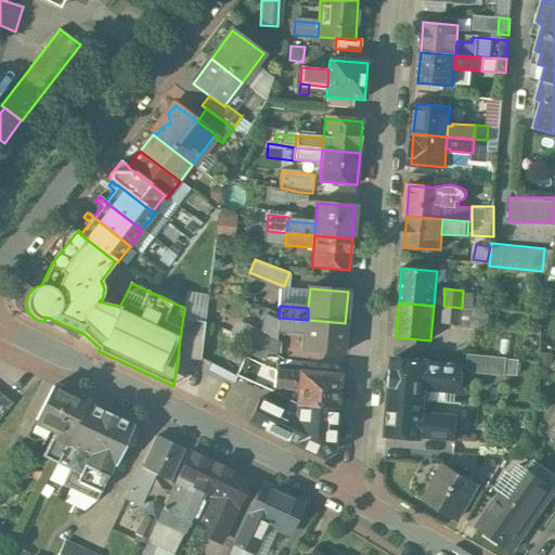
[(462,308),(443,306),(442,324),(460,325),(462,308)]
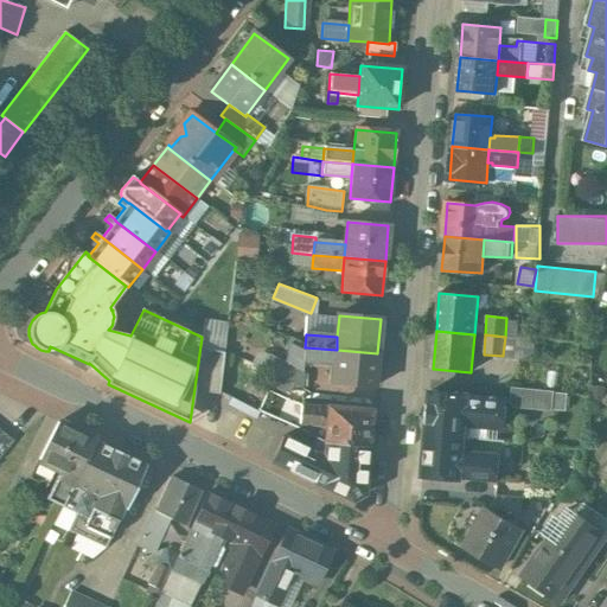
[(337,350),(305,347),(304,360),(336,364),(337,350)]
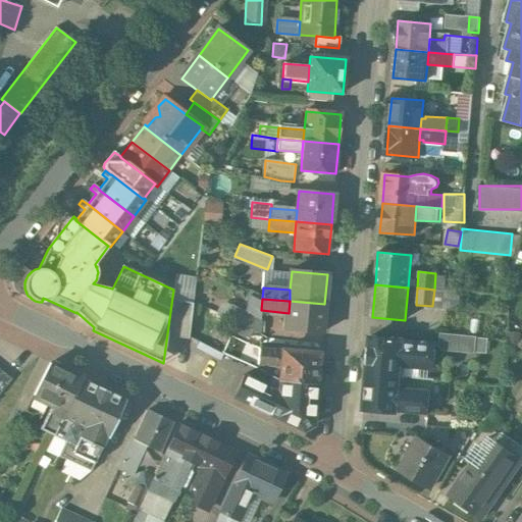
[(193,304),(173,300),(168,336),(189,340),(189,336),(193,304)]
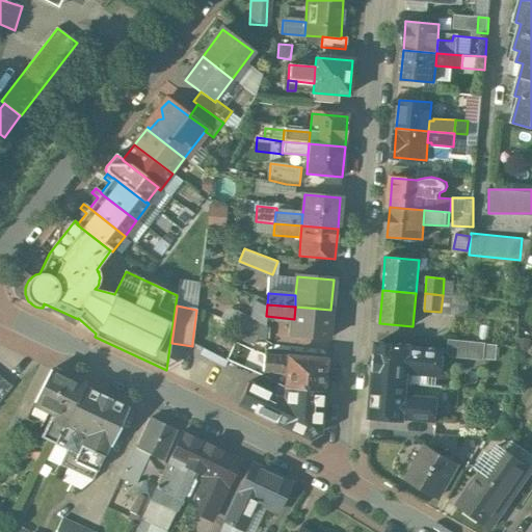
[(330,310),(295,307),(294,319),(292,338),(327,341),(330,310)]
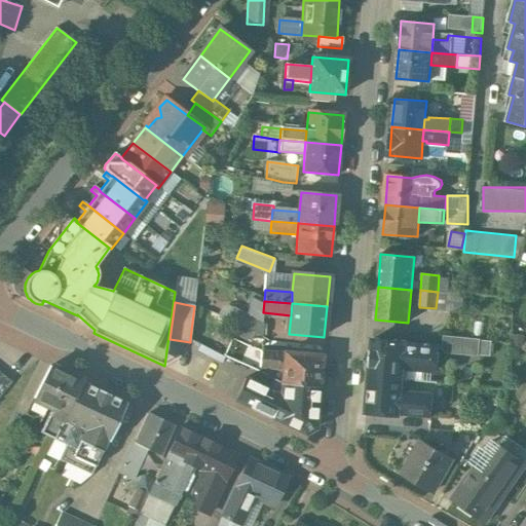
[(245,328),(263,332),(266,321),(248,316),(245,328)]
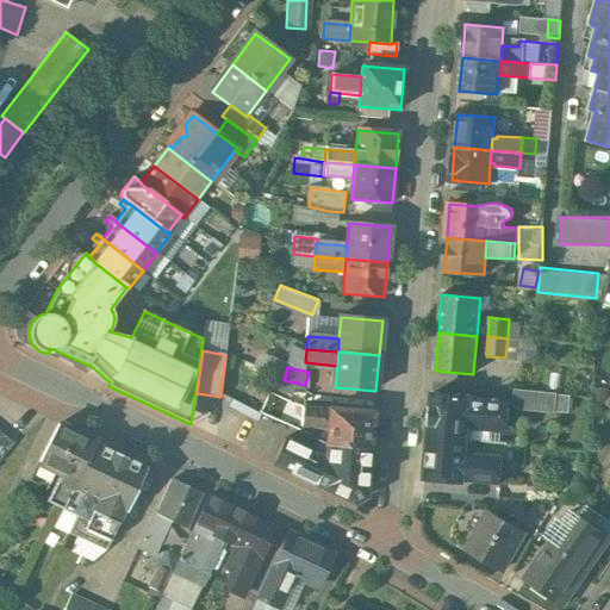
[(558,394),(515,390),(514,405),(517,410),(555,414),(558,394)]
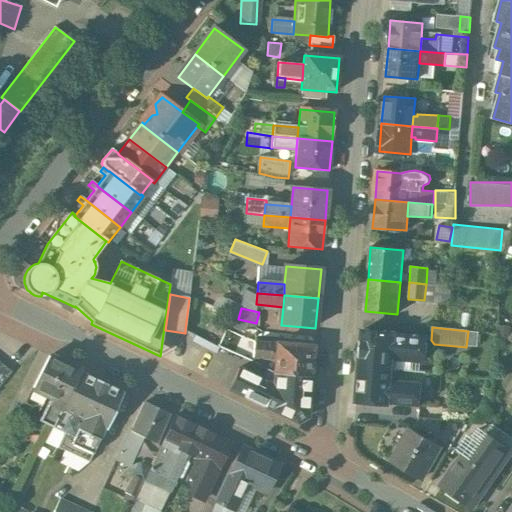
[(185,330),(185,333),(181,366),(206,378),(219,347),(185,330)]
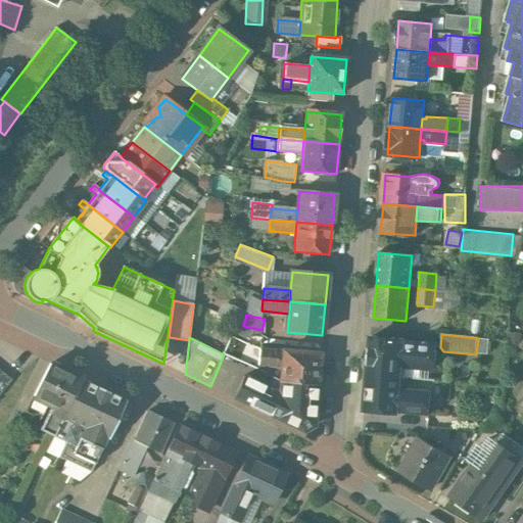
[(403,341),(371,338),(370,348),(369,348),(368,366),(368,375),(400,378),(401,366),(433,369),(435,346),(403,343),(403,341)]
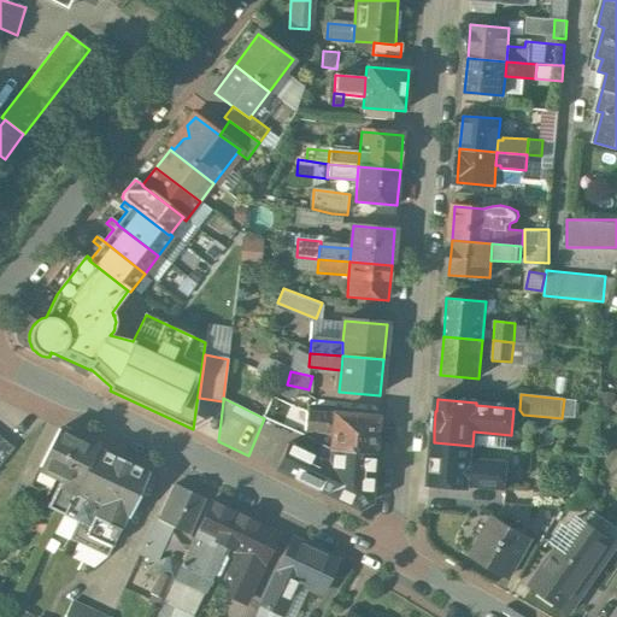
[(334,416),(306,415),(305,433),(313,434),(333,435),(334,416)]
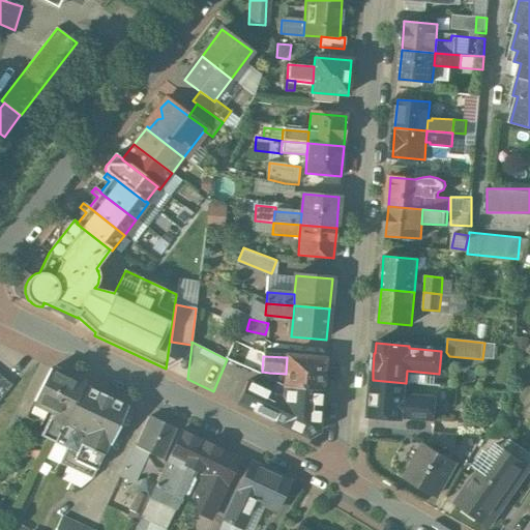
[(325,359),(287,356),(287,357),(286,374),(269,373),(269,381),(284,386),(322,390),(325,359)]
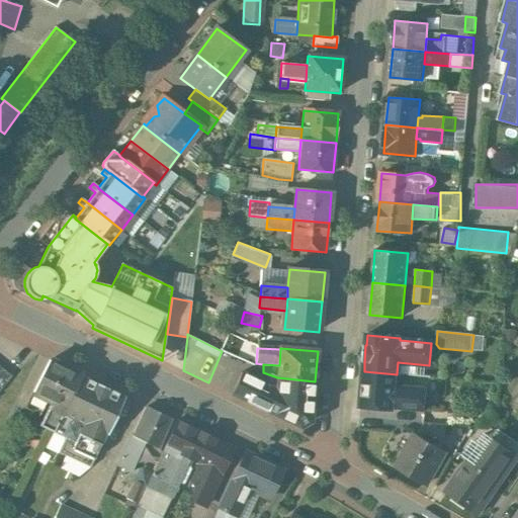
[(82,376),(50,360),(33,393),(52,402),(39,426),(54,433),(82,376)]
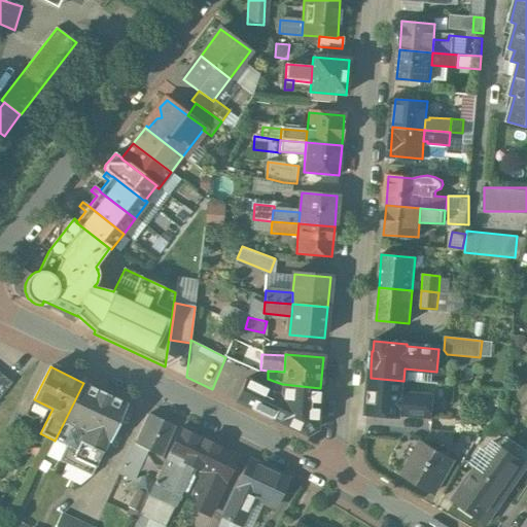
[(0,397),(11,383),(0,374),(0,397)]
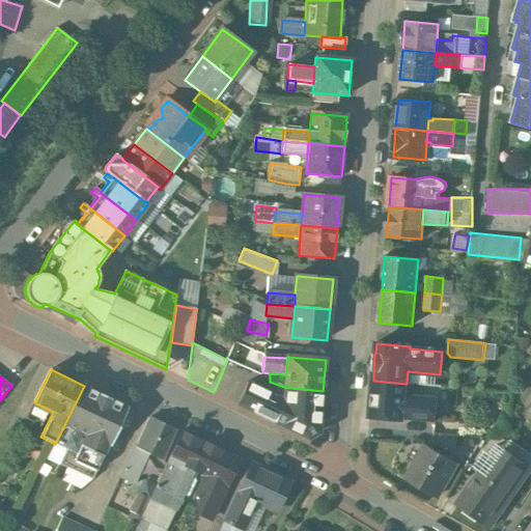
[(407,384),(373,381),(372,391),(371,391),(370,408),(371,408),(370,419),(403,422),(406,397),(407,384)]
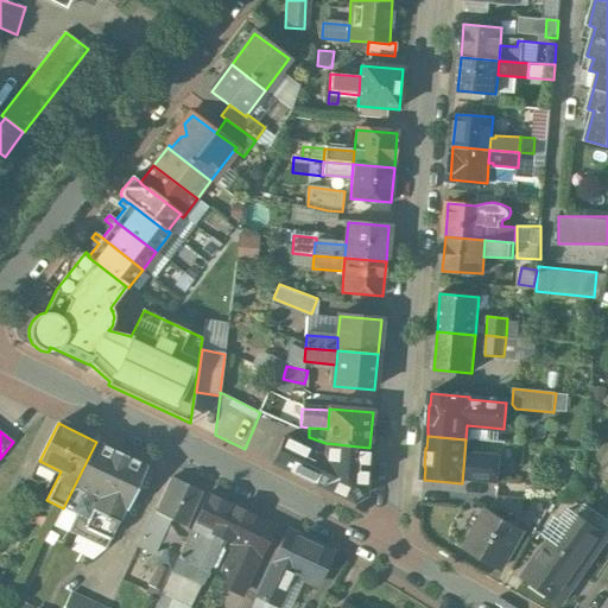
[(366,495),(324,457),(284,438),(272,462),(353,500),(366,495)]
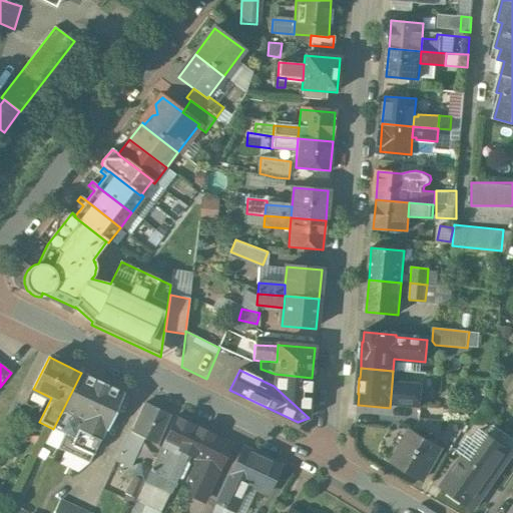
[(81,373),(53,429),(64,434),(57,449),(89,464),(104,431),(106,432),(124,393),(81,373)]
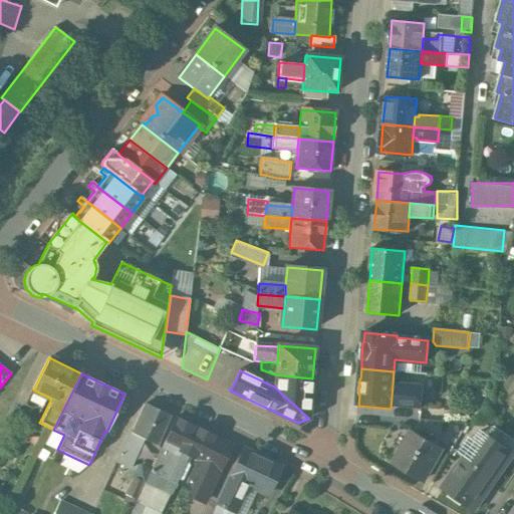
[(274,387),(309,419),(312,378),(275,374),(274,387)]
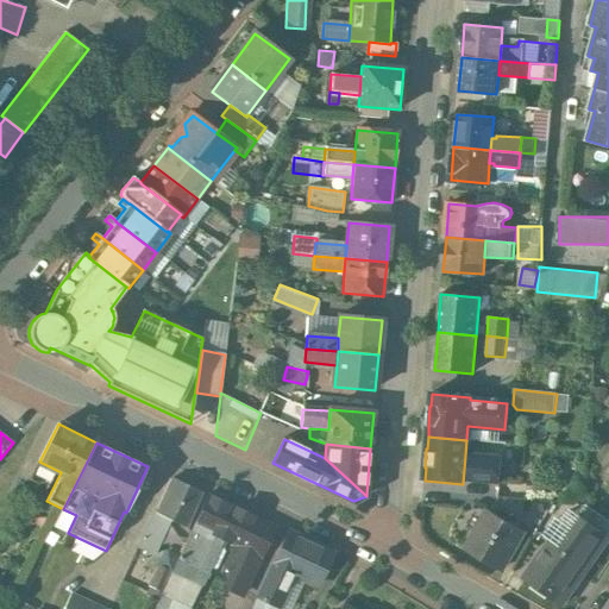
[(490,458),(465,456),(463,478),(489,479),(490,458)]
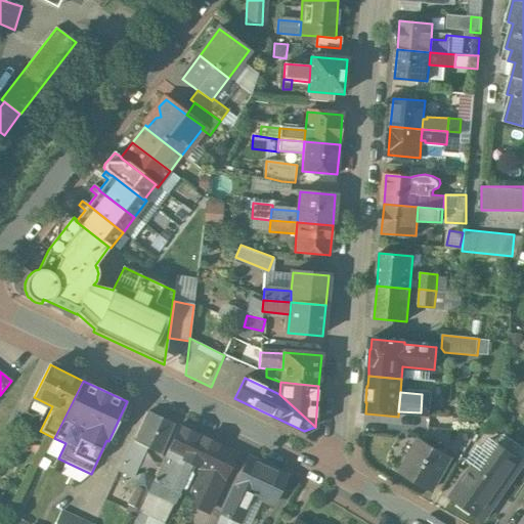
[(174,424),(148,411),(135,441),(134,442),(146,448),(161,454),(174,424)]
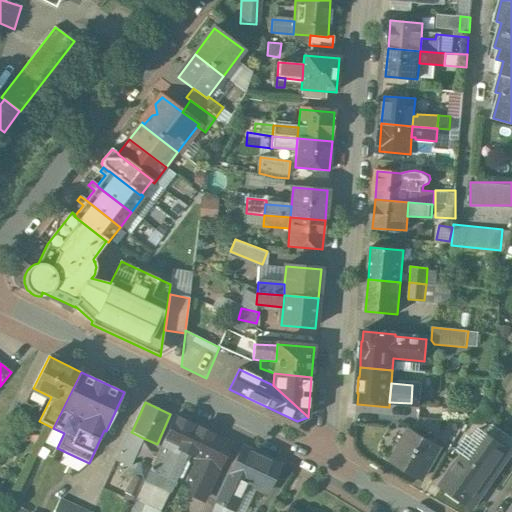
[(213,434),(175,416),(163,442),(187,454),(198,459),(201,460),(213,434)]
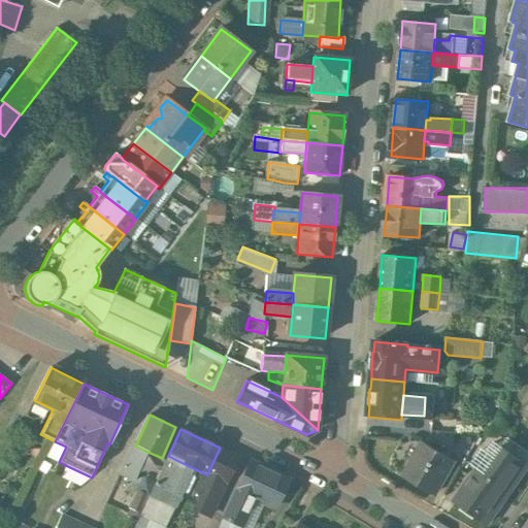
[(527,463),(527,451),(515,441),(508,451),(514,455),(515,455),(527,464),(527,463)]
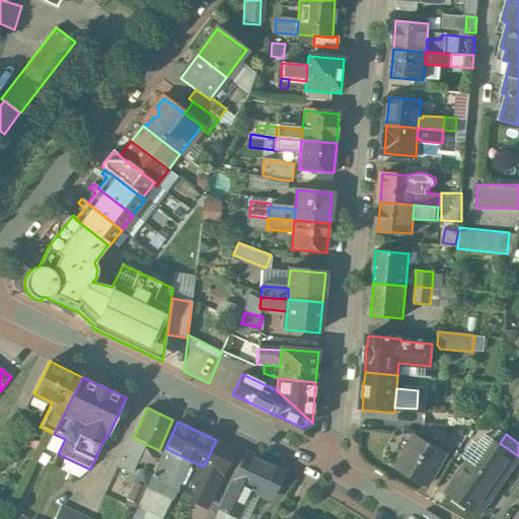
[(132,436),(118,467),(132,474),(145,444),(133,438),(134,437),(132,436)]
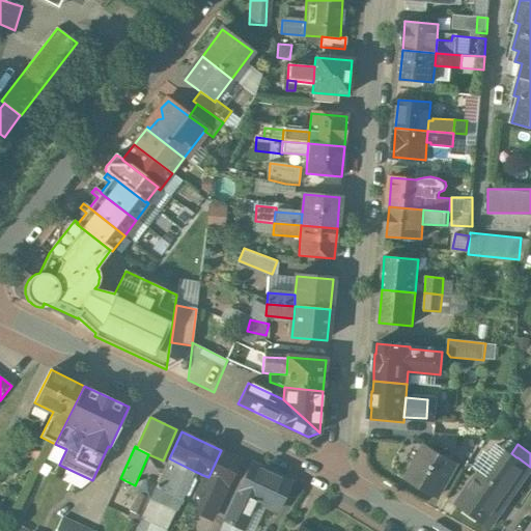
[(455,464),(424,446),(407,478),(437,496),(455,464)]
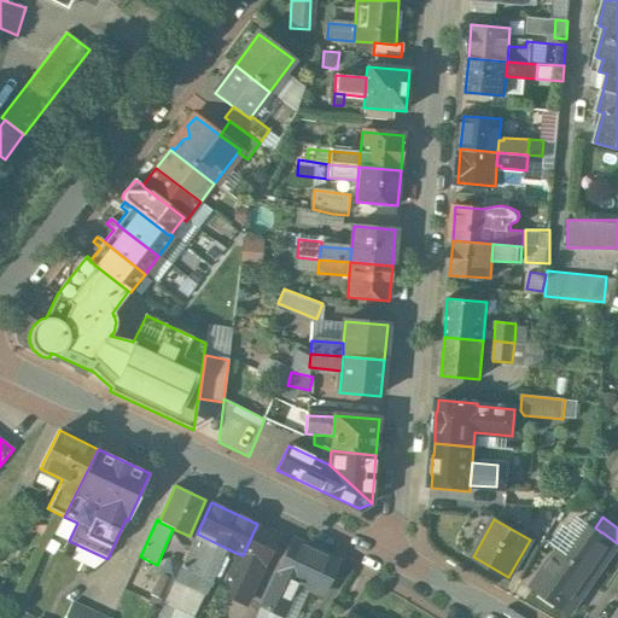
[(257,524),(243,555),(239,554),(229,575),(232,598),(245,604),(278,535),(257,524)]
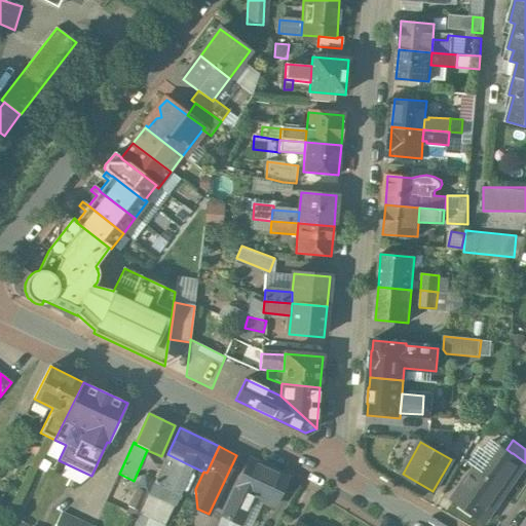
[(512,453),(494,479),(478,467),(455,499),(482,518),(495,497),(500,501),(525,465),(525,462),(513,453),(512,453)]
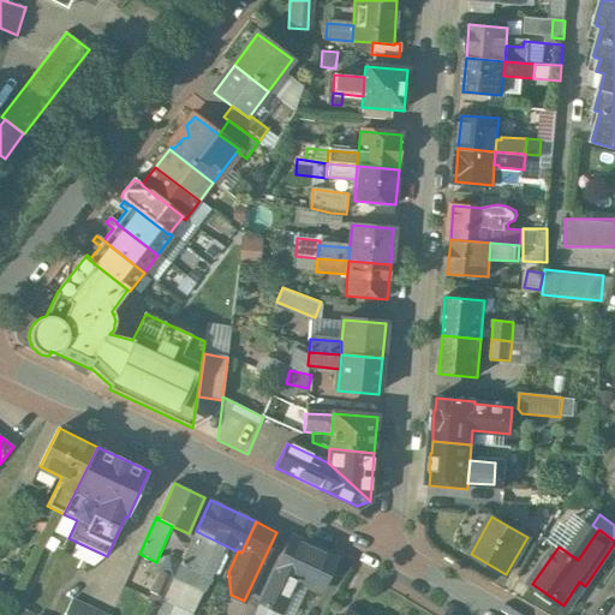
[(225,545),(196,531),(173,578),(203,592),(212,574),(215,575),(219,574),(226,557),(225,554),(221,553),(225,545)]
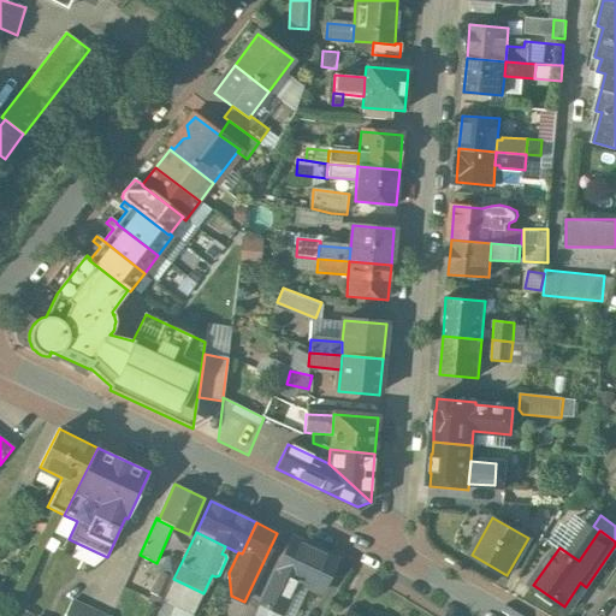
[(337,561),(290,539),(258,605),(280,615),(282,615),(282,614),(282,612),(297,580),(297,581),(297,582),(300,584),(300,582),(308,586),(307,587),(317,592),(317,591),(321,592),(337,561)]
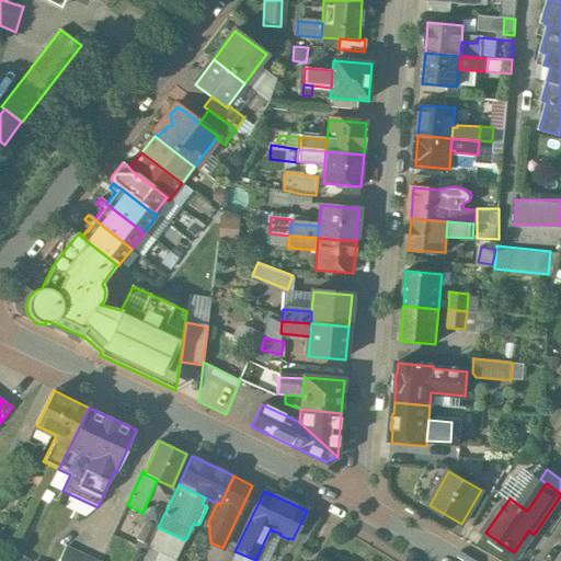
[(156,526),(147,523),(138,540),(148,545),(156,526)]
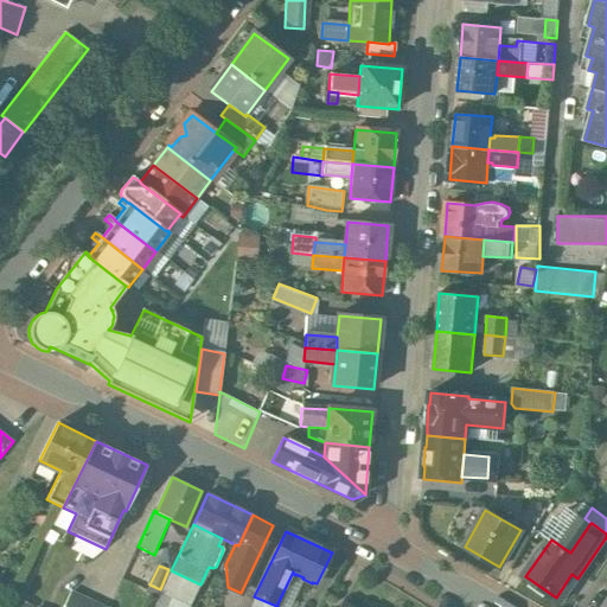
[(189,606),(200,585),(171,570),(161,594),(189,606)]
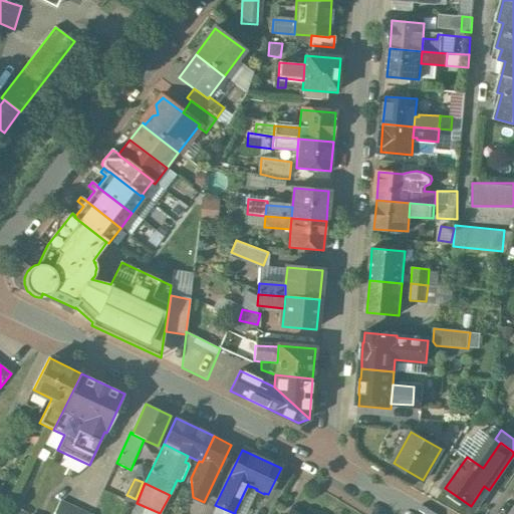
[(136,499),(126,495),(123,502),(133,506),(136,499)]
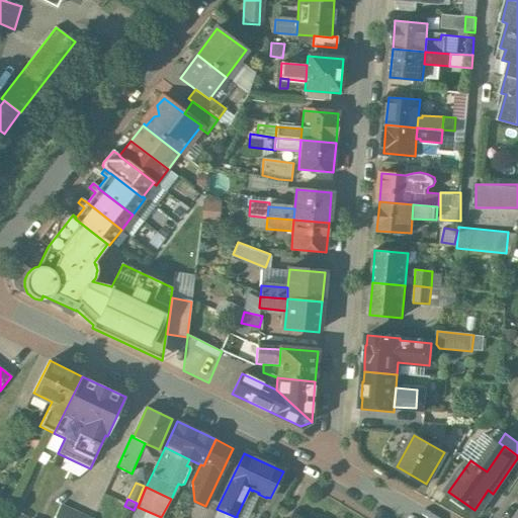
[(79,517),(80,517),(60,507),(54,517),(79,517)]
